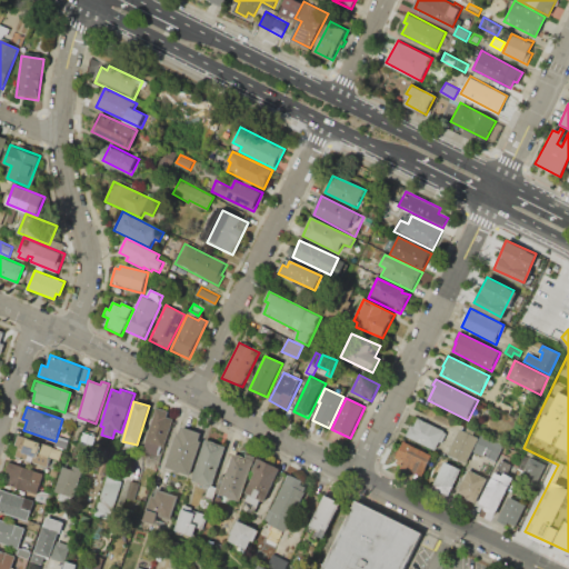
[(156,407),(168,411),(167,417),(173,419),(160,457),(142,450),(156,407)]
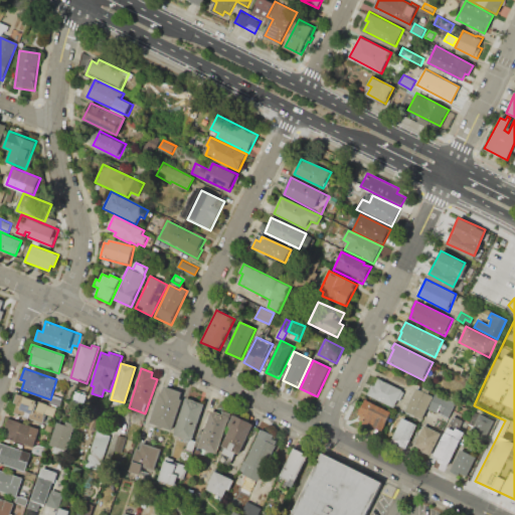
[(378,379),(403,391),(394,408),(368,396),(372,385),(375,387),(378,379)]
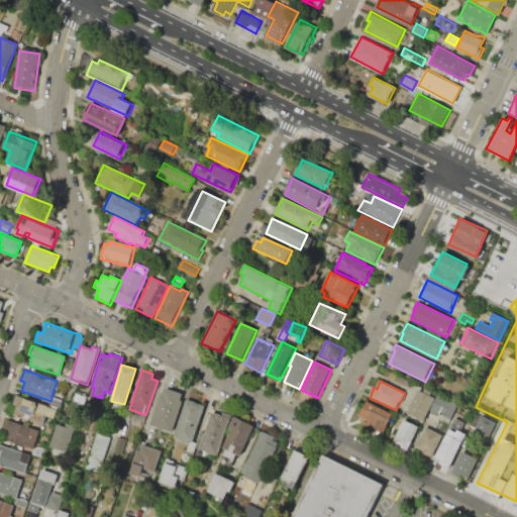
[(149,423),(172,431),(182,401),(179,400),(181,393),(166,388),(164,395),(160,394),(149,423)]
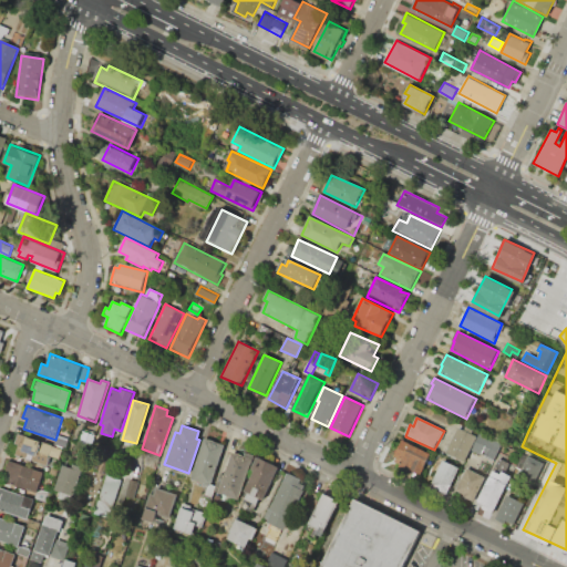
[(459,428),(478,437),(481,434),(503,445),(495,460),(486,456),(491,449),(475,442),(465,462),(446,453),(459,428)]
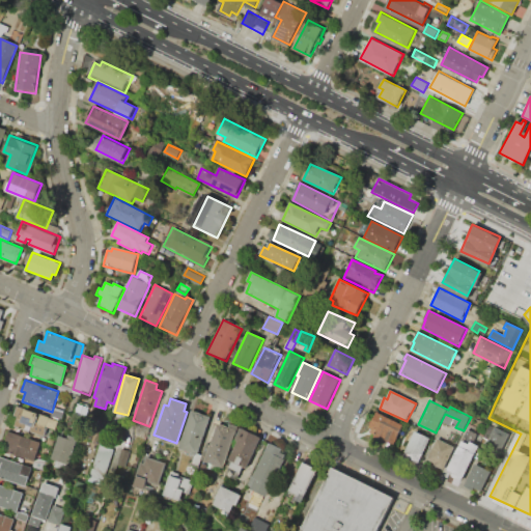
[(16,406),(59,420),(56,429),(48,426),(45,436),(14,425),(17,417),(12,415),(16,406)]
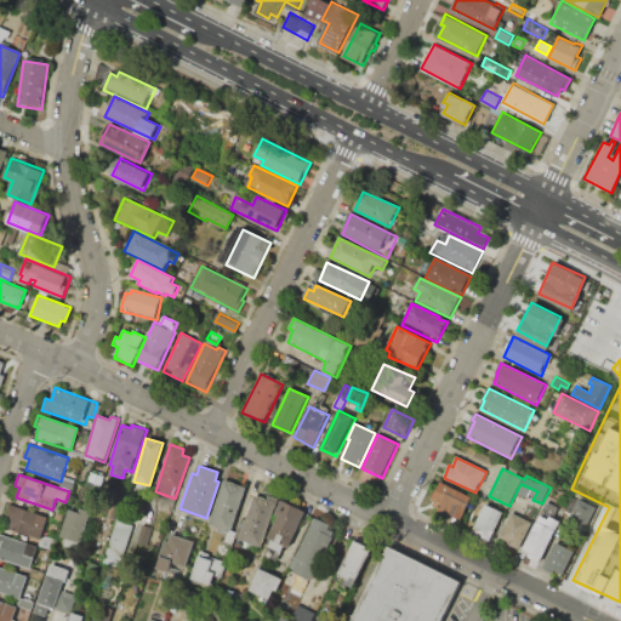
[(208,524),(231,531),(245,488),(223,479),(208,524)]
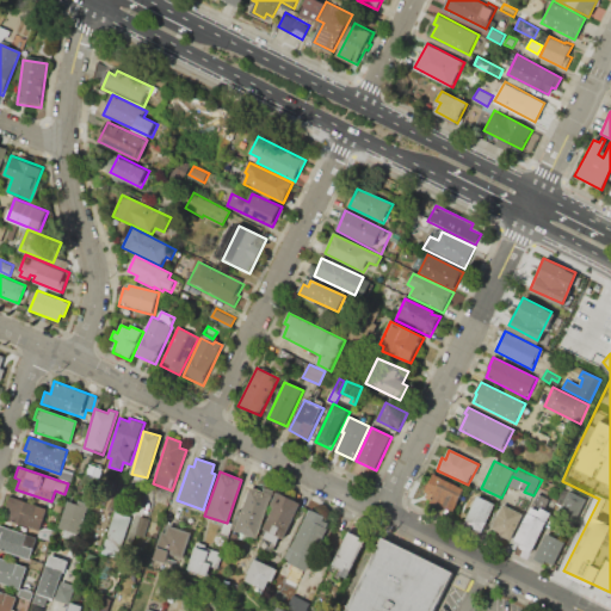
[(434,474),(464,489),(455,512),(443,506),(442,510),(421,500),(434,474)]
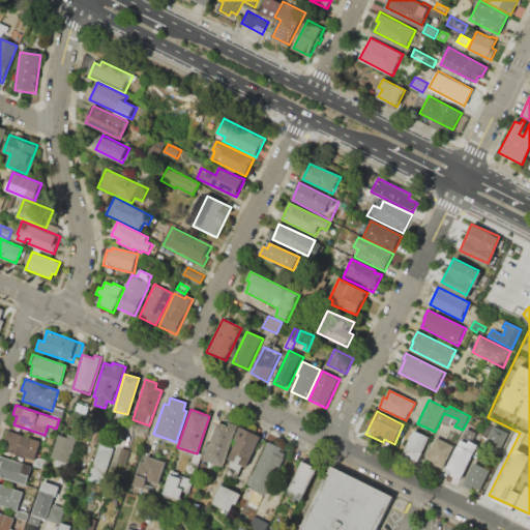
[(200,459),(222,469),(237,424),(230,422),(229,425),(216,421),(209,443),(206,442),(200,459)]
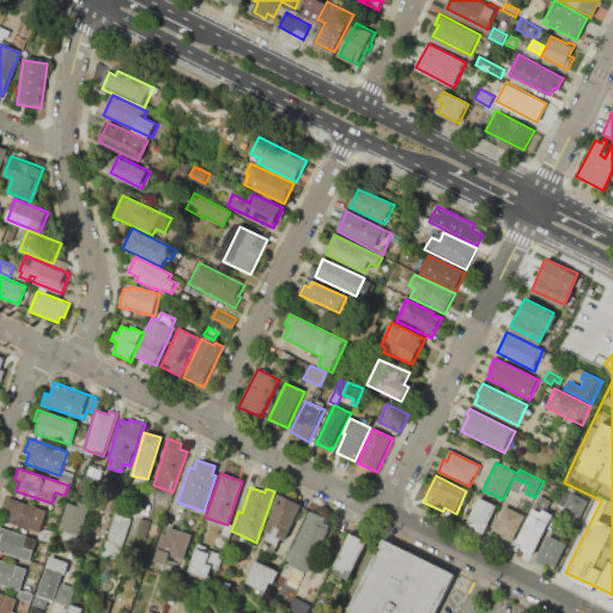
[(560,510),(577,519),(586,499),(569,492),(560,510)]
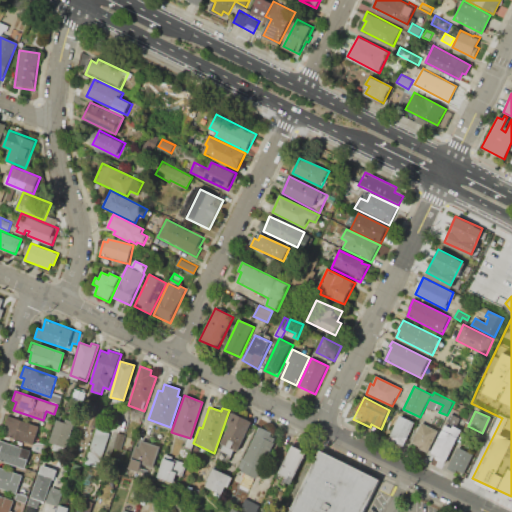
[(231,412),(252,422),(239,452),(221,443),(229,426),(225,425),(231,412)]
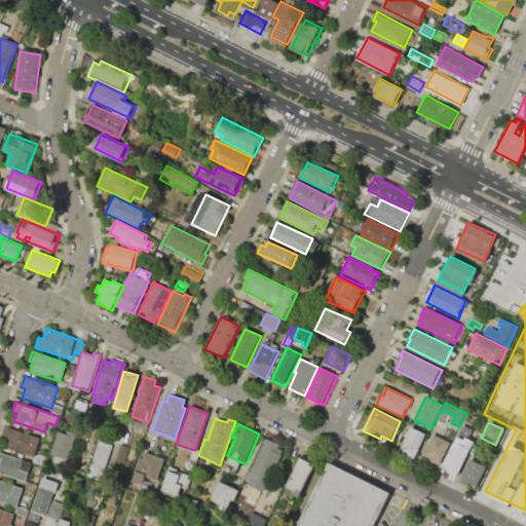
[(7,426),(40,439),(34,456),(6,447),(8,438),(4,436),(7,426)]
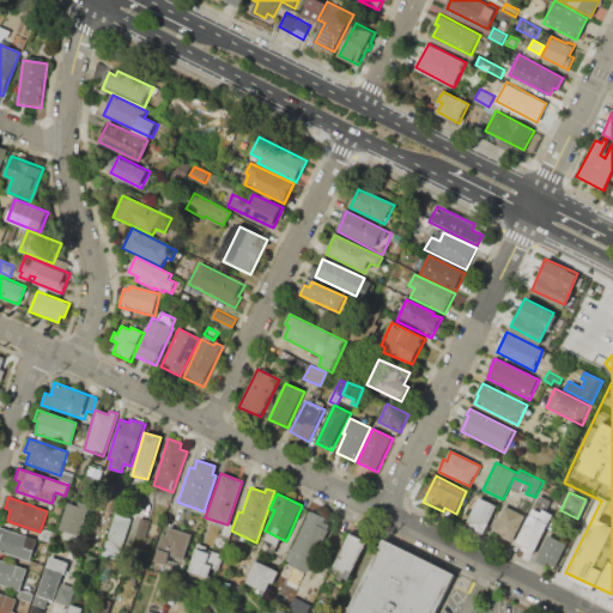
[(479,498),(498,507),(484,536),(469,530),(472,525),(467,522),(479,498)]
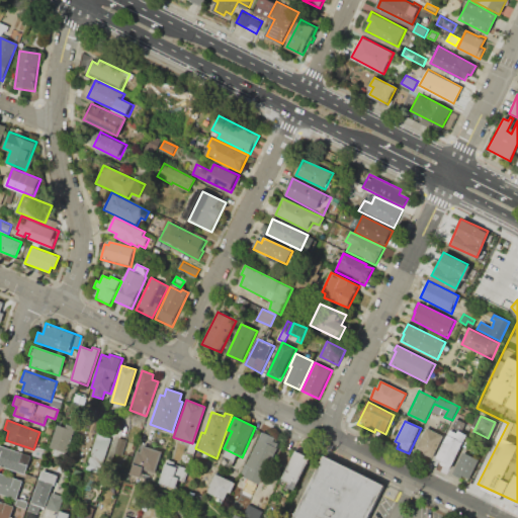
[(47,426),(56,429),(57,425),(65,427),(66,424),(76,427),(69,452),(64,450),(62,457),(54,454),(55,449),(51,447),(54,435),(45,432),(47,426)]
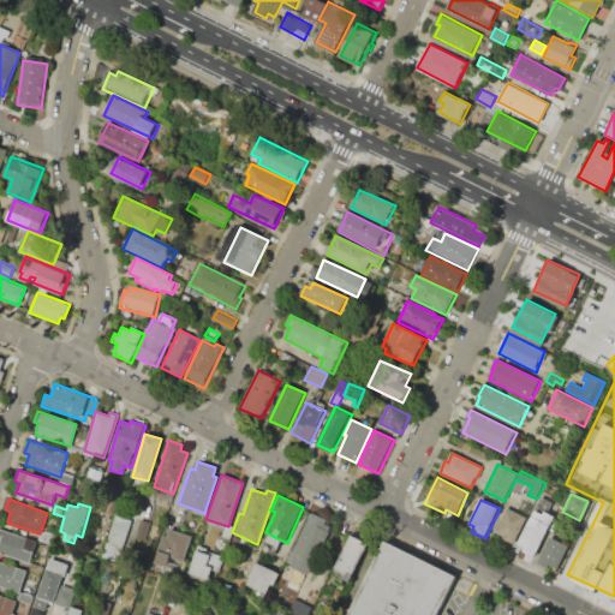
[(507,508),(526,518),(514,544),(503,539),(503,537),(494,533),(507,508)]
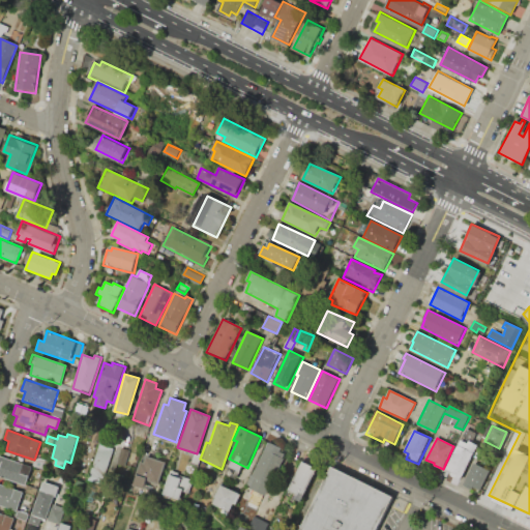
[(269,441),(282,447),(281,450),(287,453),(265,497),(247,486),(269,441)]
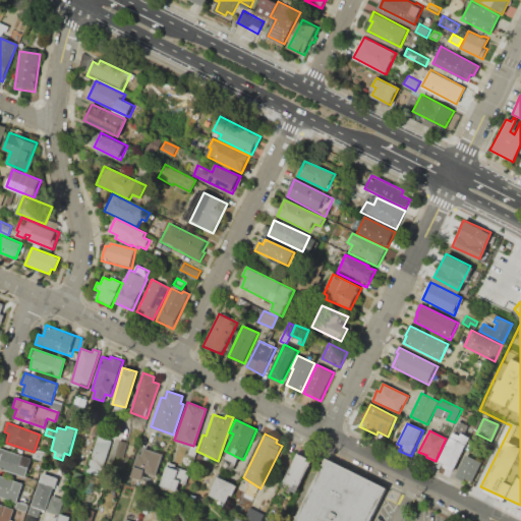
[(438,464),(453,472),(470,439),(462,435),(461,437),(454,433),(438,464)]
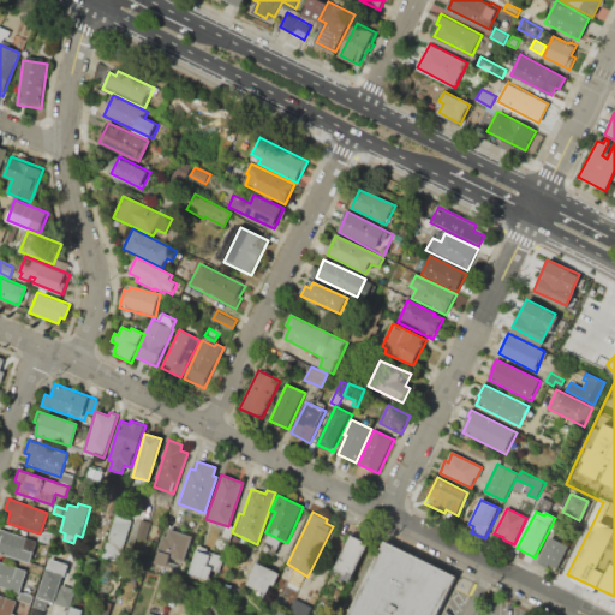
[(115,514),(131,519),(115,565),(101,560),(115,514)]
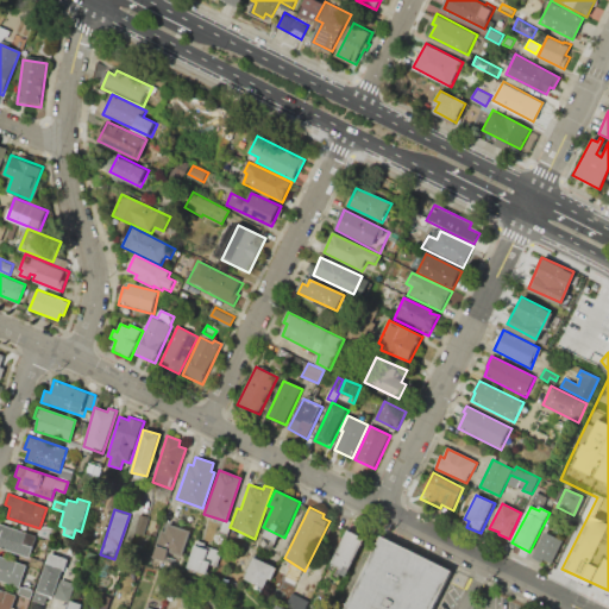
[(138,513),(149,516),(142,537),(132,534),(138,513)]
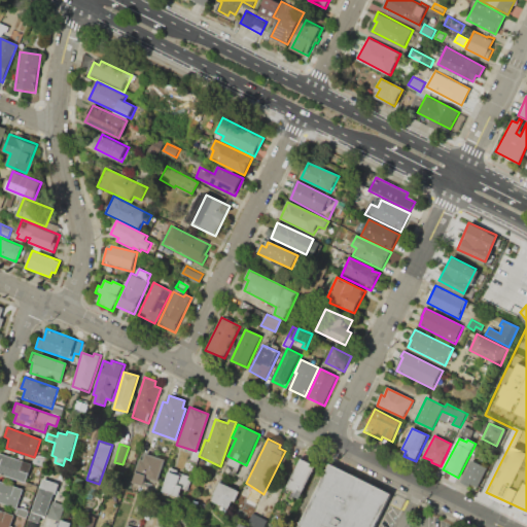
[(0,452),(33,464),(27,483),(0,473),(0,452)]
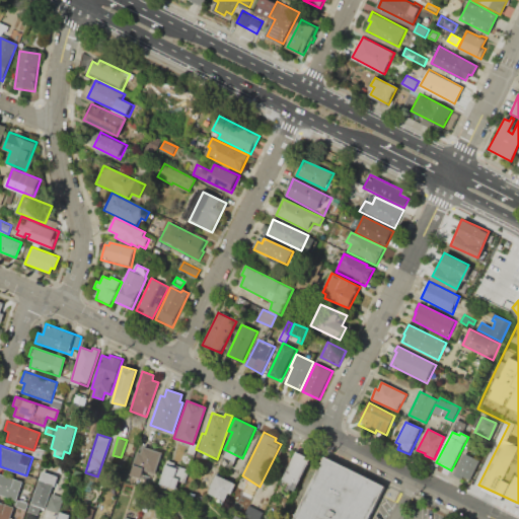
[(162,451),(155,474),(144,470),(141,478),(129,474),(137,451),(140,452),(142,445),(162,451)]
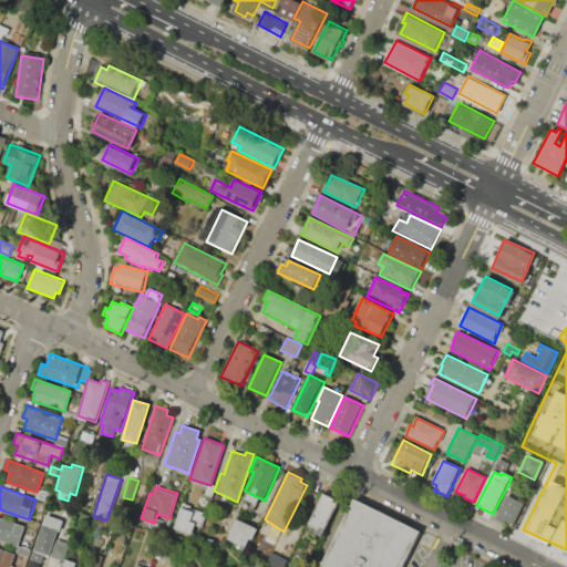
[(323,493),(339,501),(327,529),(322,527),(320,529),(309,524),(323,493)]
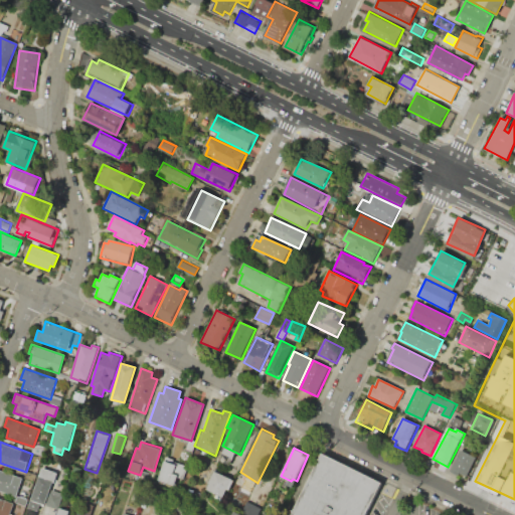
[(451,472),(466,479),(476,458),(461,451),(451,472)]
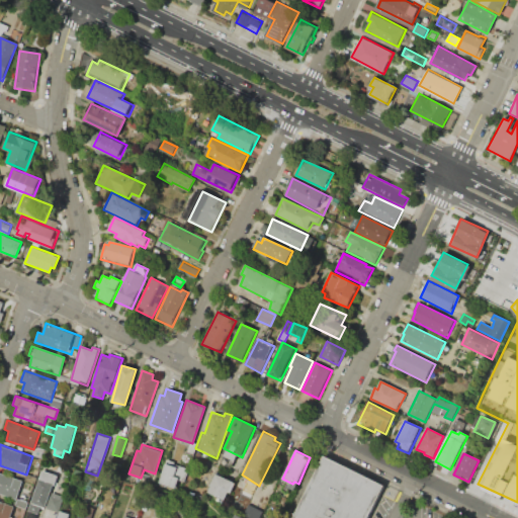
[(325,457),(294,517),(370,517),(385,488),(325,457)]
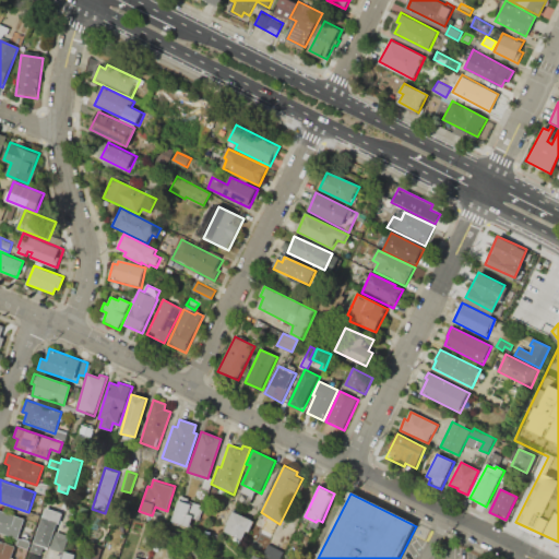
[(178,498),(203,507),(199,519),(193,516),(189,526),(170,521),(178,498)]
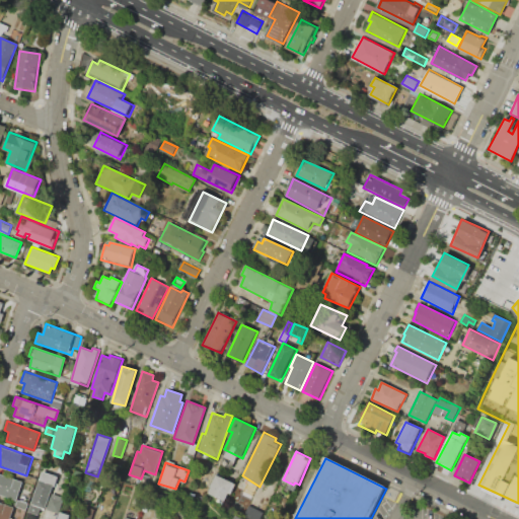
[(27,512),(44,466),(60,470),(53,493),(63,497),(59,513),(41,507),(39,515),(27,512)]
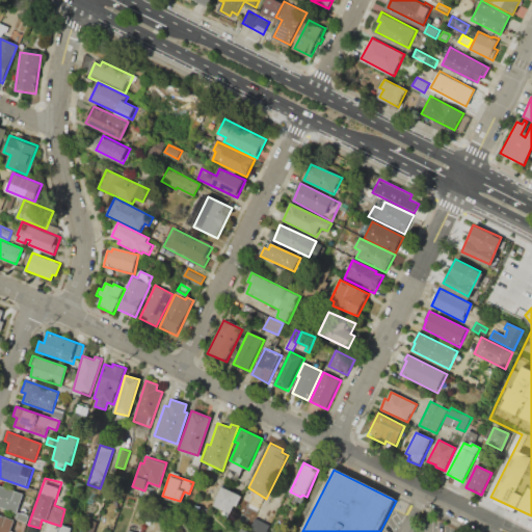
[(0,485),(24,494),(17,513),(0,507),(0,485)]
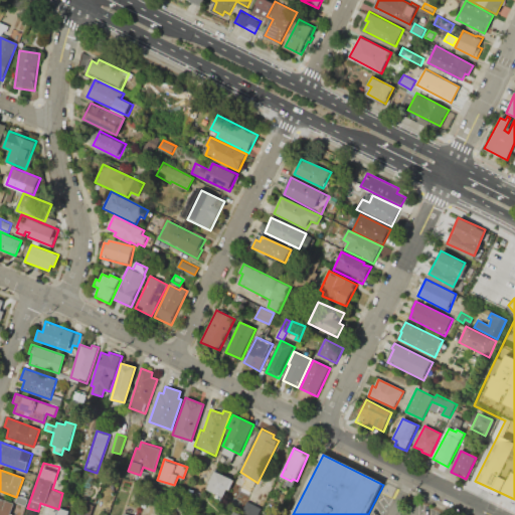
[(214,471),(233,479),(229,489),(226,488),(222,497),(206,490),(214,471)]
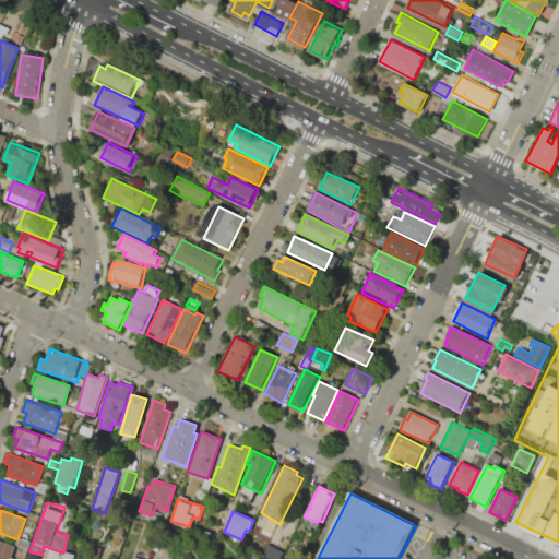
[(0,558),(0,540),(15,546),(10,558),(0,558)]
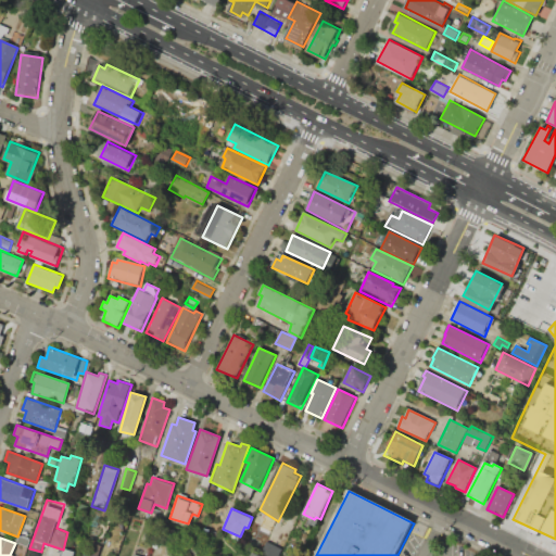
[(267,541),(281,547),(277,555),(274,555),(263,551),(267,541)]
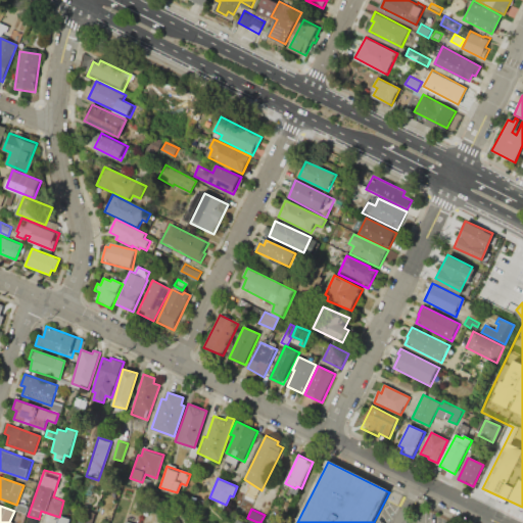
[(77,522),(81,514),(93,518),(91,522),(77,522)]
